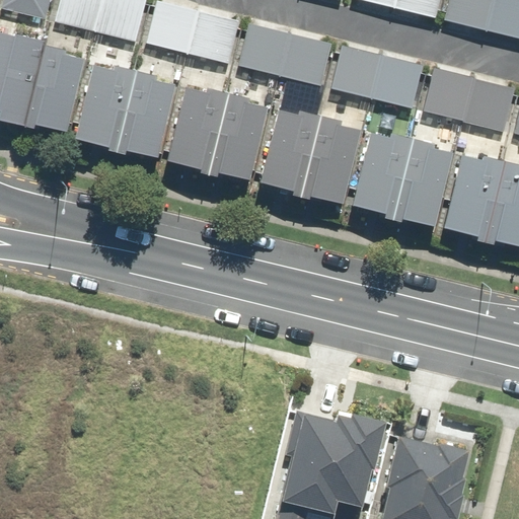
[(50,0),(3,0),(1,8),(46,17),(50,0)]
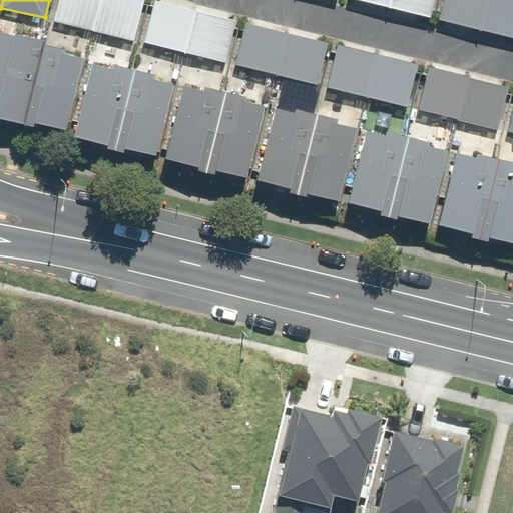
[(59,0),(54,20),(95,31),(101,0),(59,0)]
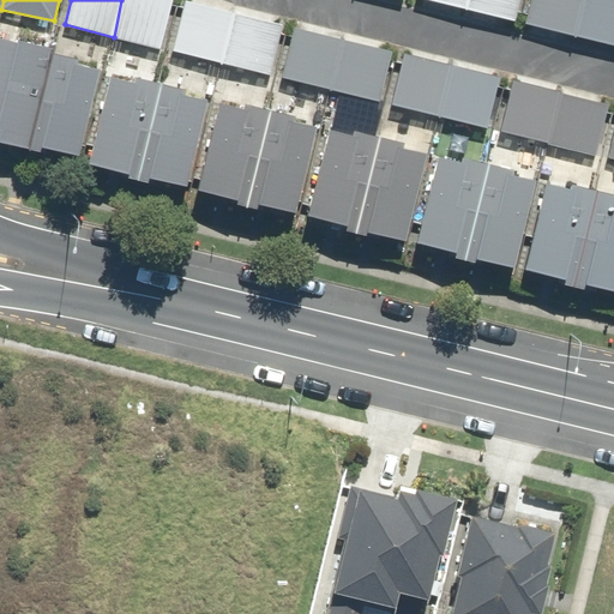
[(170,0),(121,0),(114,37),(160,48),(170,0)]
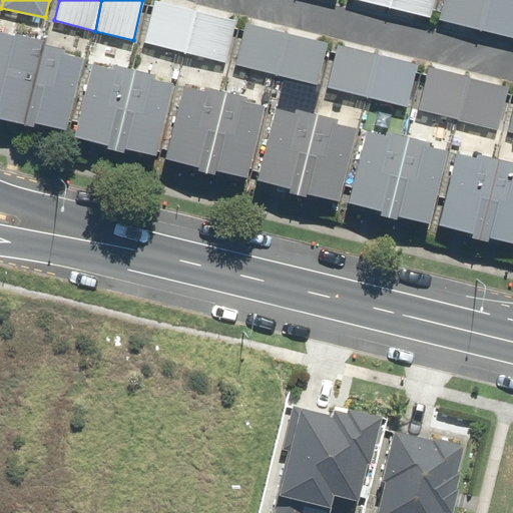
[(153,0),(144,42),(185,52),(196,9),(158,0),(153,0)]
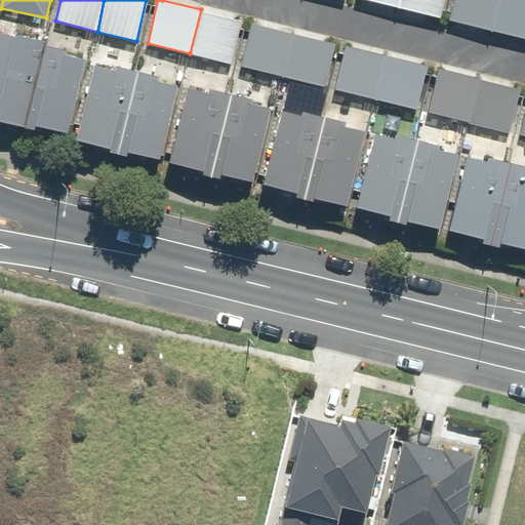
[(443,0),(399,0),(398,6),(440,16),(443,0)]
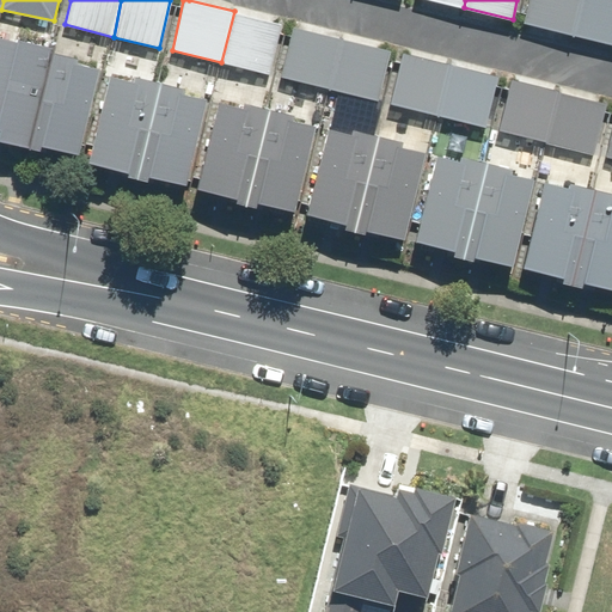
[(528,0),(524,22),(573,34),(581,0),(528,0)]
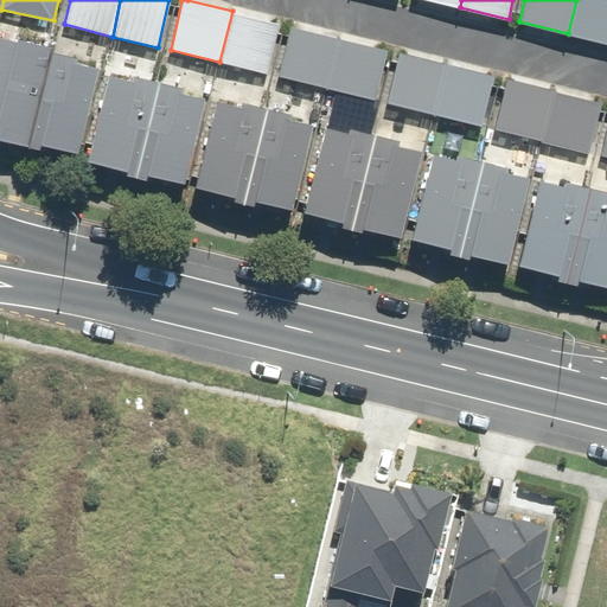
[(606,0),(576,0),(568,33),(606,42),(606,0)]
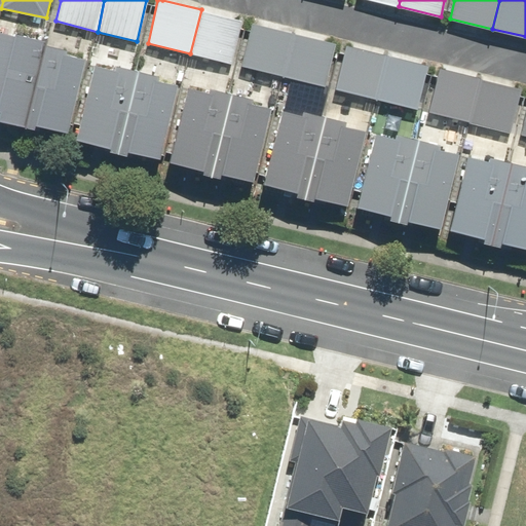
[(241,19),(201,9),(190,53),(231,63),(241,19)]
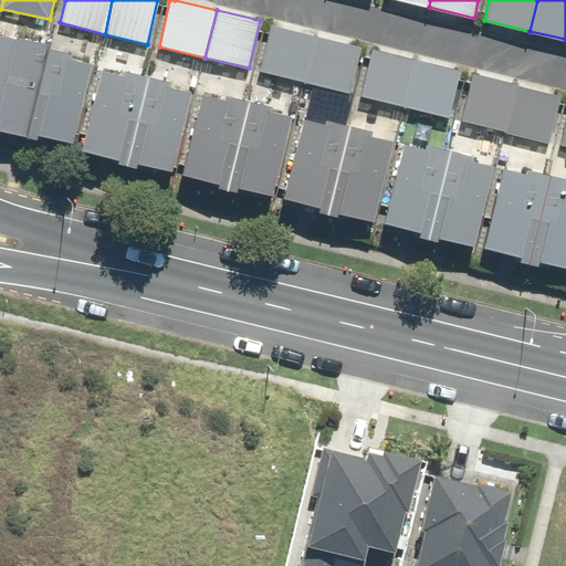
[(260,71),(306,82),(317,34),(271,23),(260,71)]
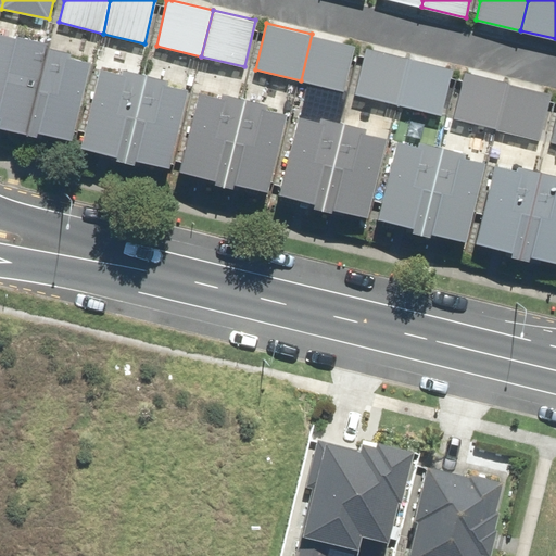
[(0,125),(25,131),(46,40),(13,32),(12,36),(0,33),(0,125)]
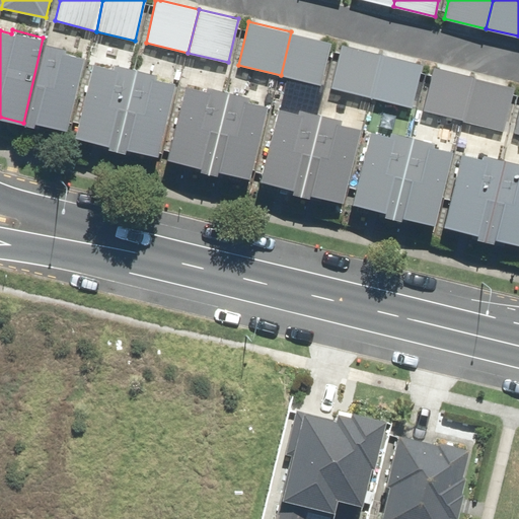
[(330,41),(291,31),(281,75),(320,84),(330,41)]
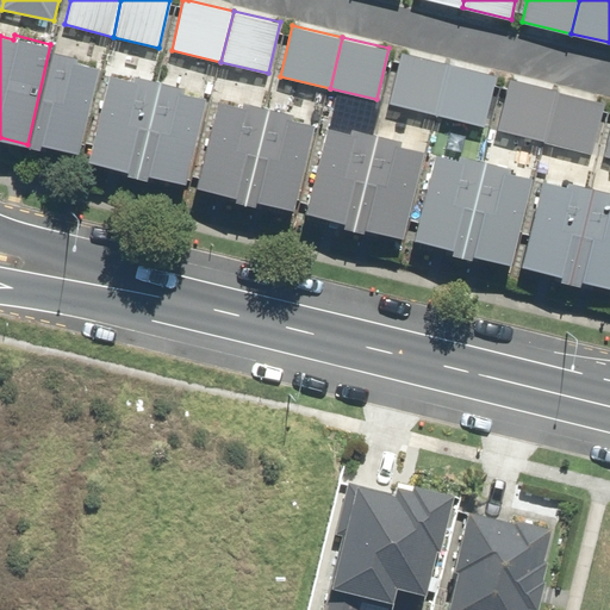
[(53,44),(50,44),(27,144),(38,147),(39,143),(76,153),(98,66),(73,60),(75,55),(51,49),(53,44)]
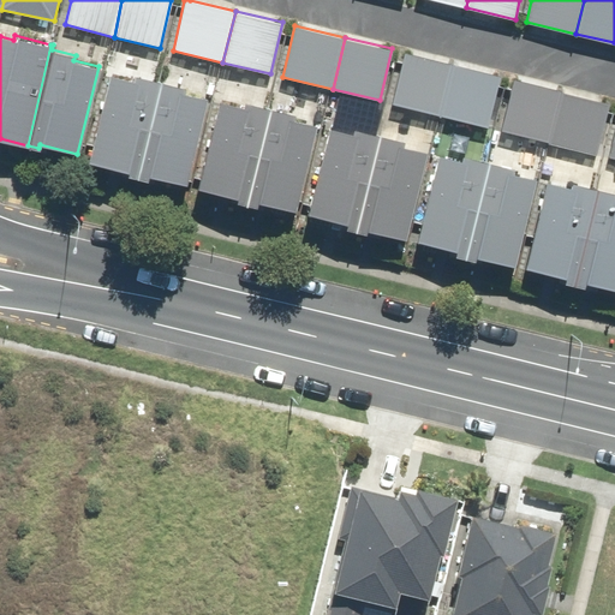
[(390,103),(440,114),(454,64),(404,52),(390,103)]
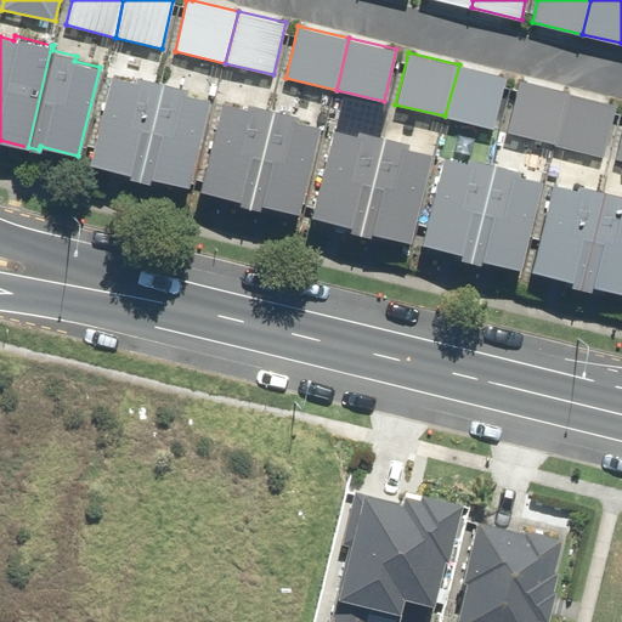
[(505,75),(459,64),(445,116),(493,128),(505,75)]
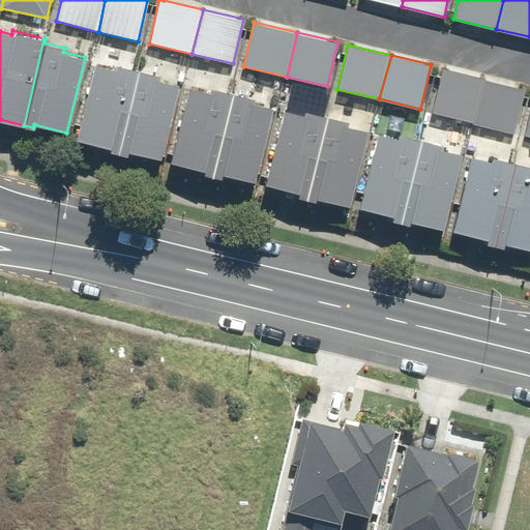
[(108,150),(116,152),(137,68),(115,63),(114,68),(93,63),(76,139),(109,147),(108,150)]
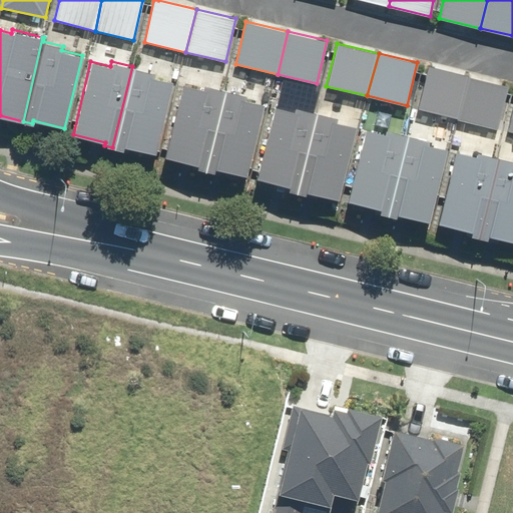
[(154,71),(132,66),(112,147),(122,149),(123,144),(154,152),(172,79),(153,75),(154,71)]
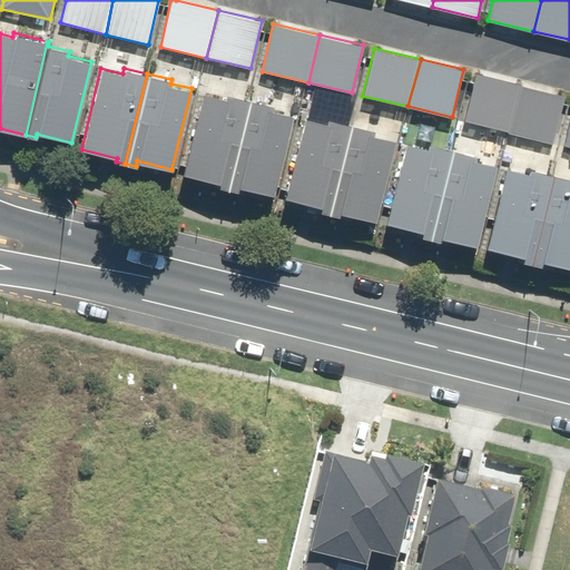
[(464,121),(509,133),(519,84),(475,74),(464,121)]
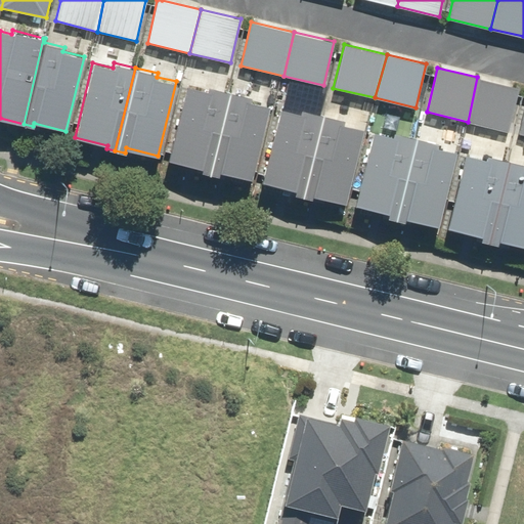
[(520,87),(477,77),(468,122),(509,131),(520,87)]
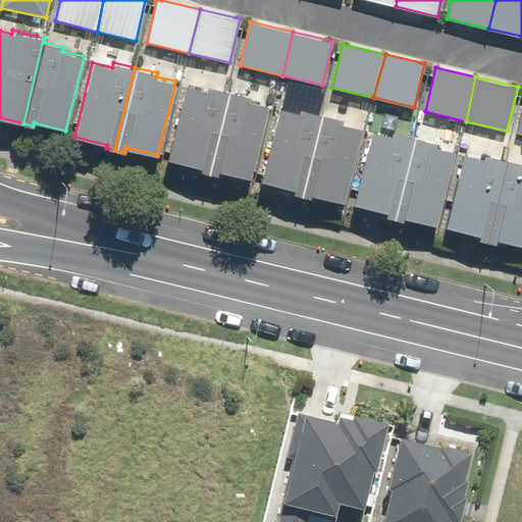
[(199,171),(206,172),(227,90),(206,85),(205,90),(186,85),(167,160),(200,167),(199,171)]
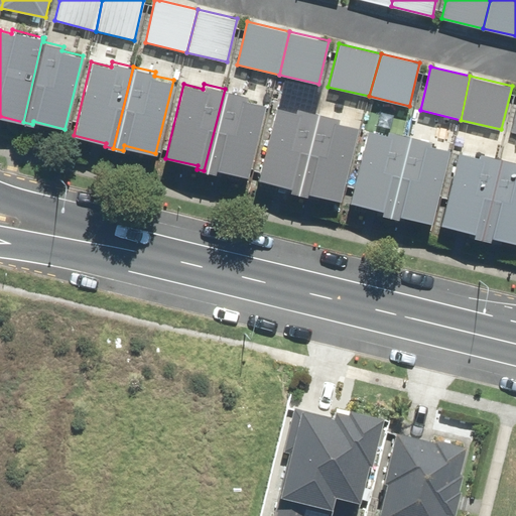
[(247,95),(225,89),(204,170),(215,173),(216,168),(248,175),(265,103),(246,98),(247,95)]
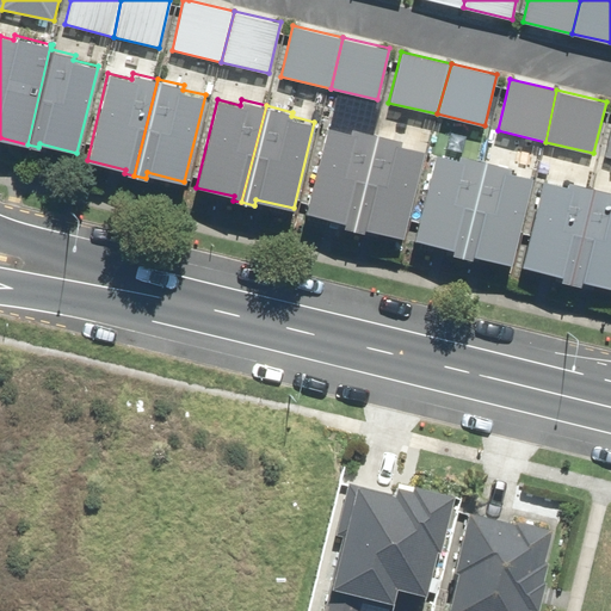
[(341,226),(351,228),(375,133),(350,127),(349,131),(326,125),(306,211),(343,221),(341,226)]
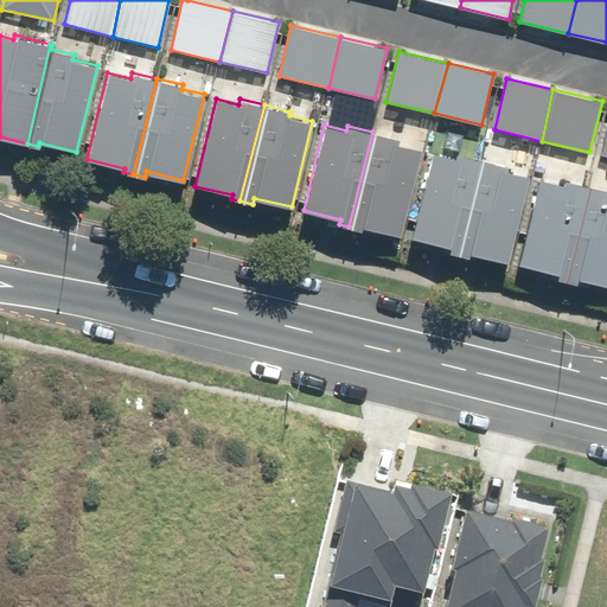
[(397,138),(372,132),(349,227),(360,229),(360,225),(400,235),(420,148),(396,142),(397,138)]
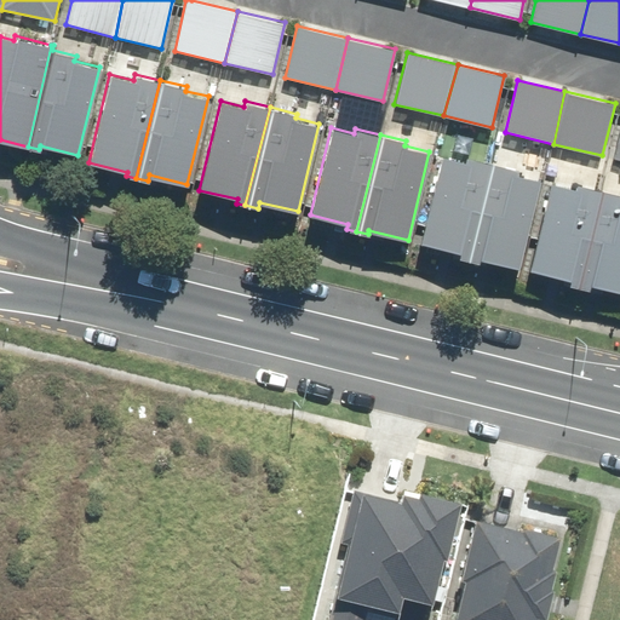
[(457,257),(466,259),(491,162),(465,156),(464,161),(441,155),(420,242),(458,251),(457,257)]
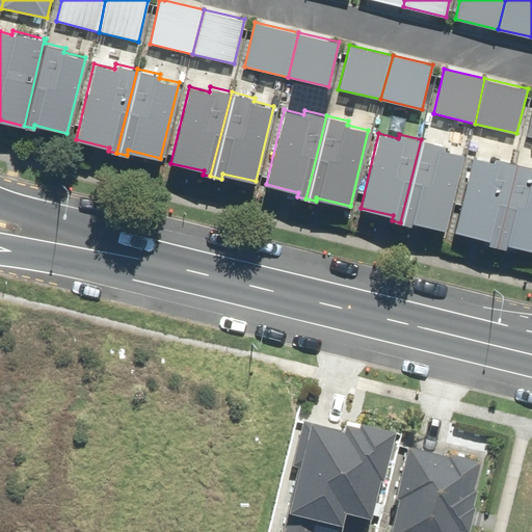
[(443,144),(421,139),(400,222),(410,224),(410,220),(445,229),(462,154),(442,149),(443,144)]
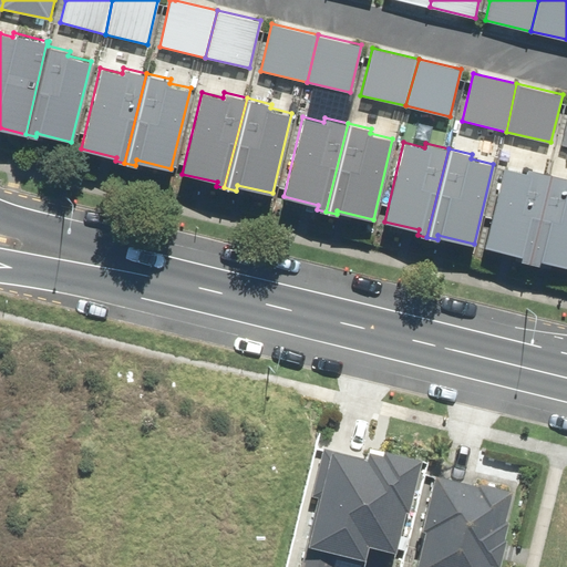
[(517,258),(527,260),(549,172),(525,166),(524,171),(503,165),(484,246),(518,254),(517,258)]
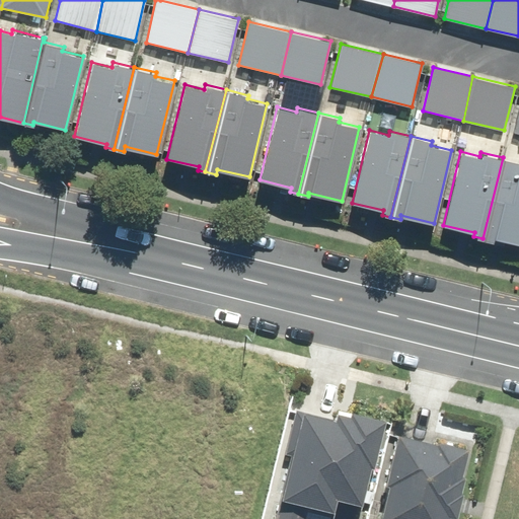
[(518,160),(503,157),(483,238),(492,240),(493,237),(518,242),(518,160)]
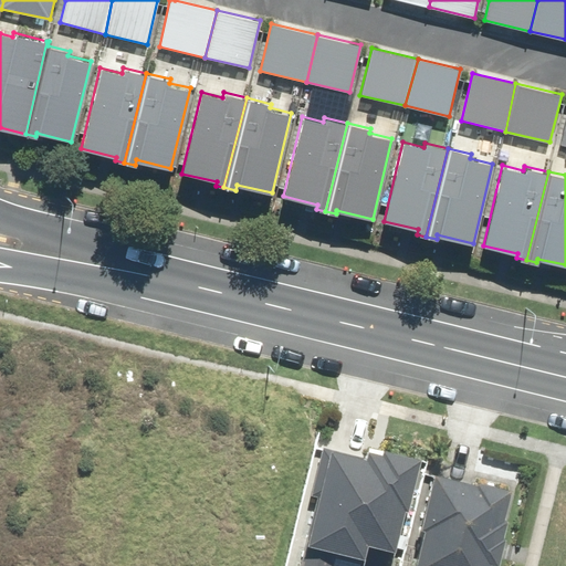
[(331,565),(335,551),(364,557),(367,544),(394,551),(404,510),(407,510),(420,456),(381,447),(380,451),(366,448),(365,456),(323,446),(311,495),(316,496),(299,565),(331,565)]
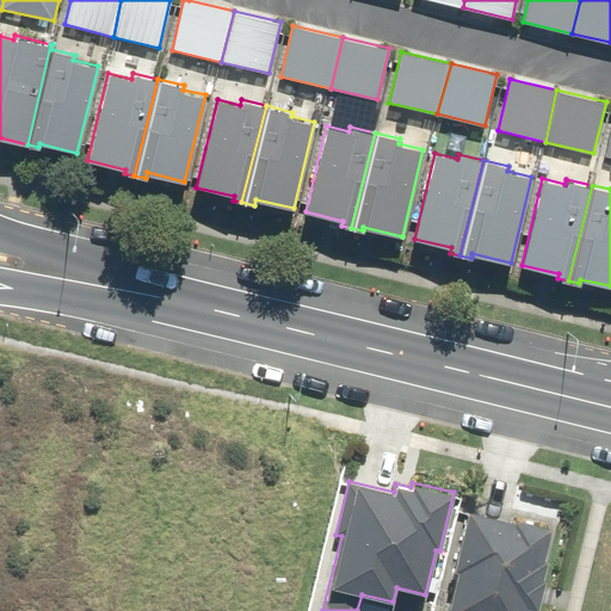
[(526,610),(528,608),(537,610),(544,578),(542,578),(545,557),(542,557),(549,525),(512,517),(512,520),(468,510),(454,571),(456,572),(446,610),(526,610)]
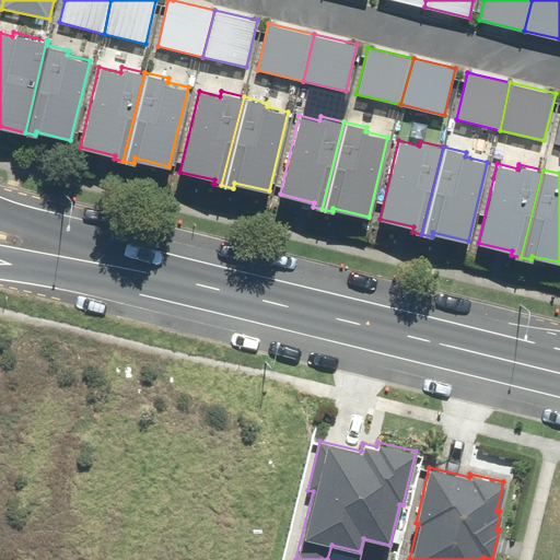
All buildings are outlined.
